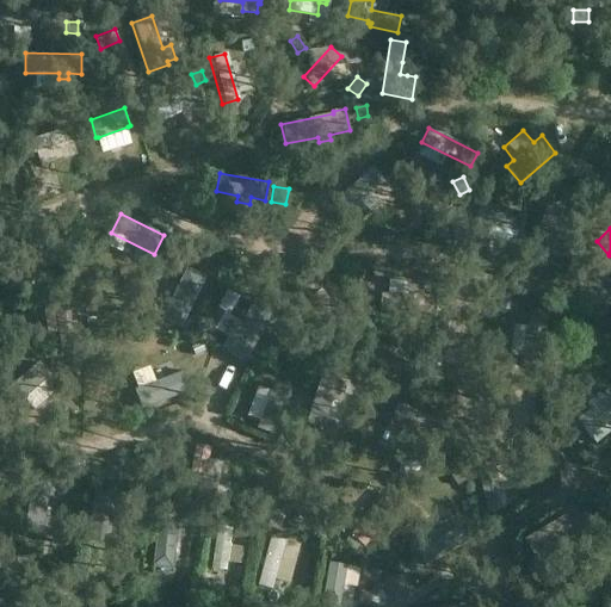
[(186,239),(177,256),(190,264),(199,246),(186,239)]
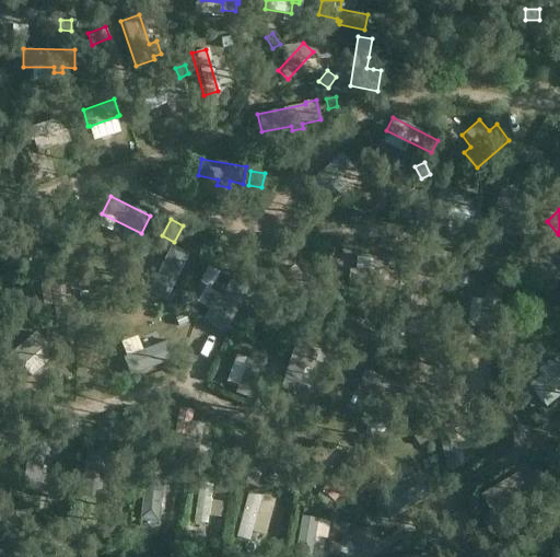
[(187,256),(170,247),(147,294),(165,303),(187,256)]
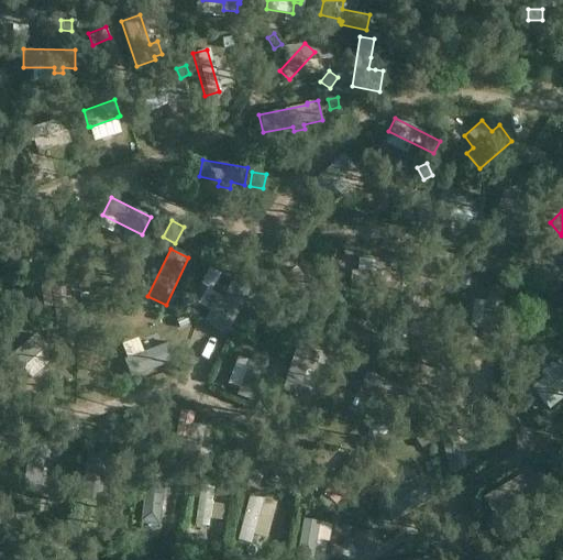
[(213,294),(234,259),(221,251),(200,286),(213,294)]
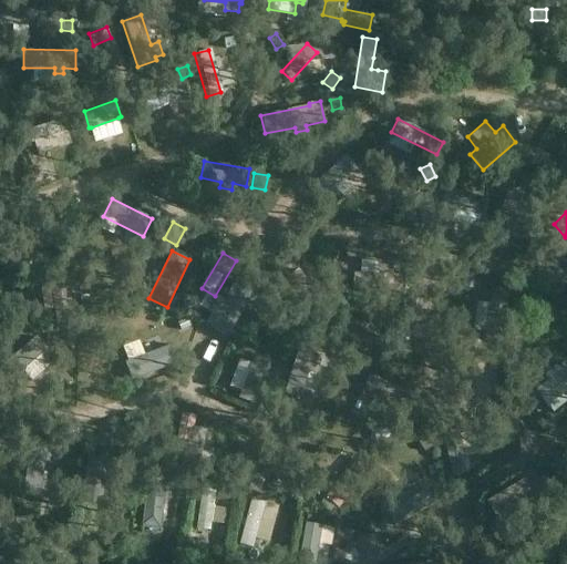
[(357,269),(402,275),(404,258),(359,253),(357,269)]
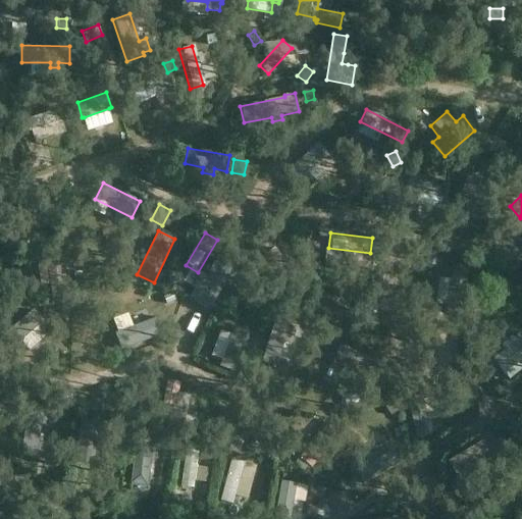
[(307,239),(307,250),(318,251),(319,240),(307,239)]
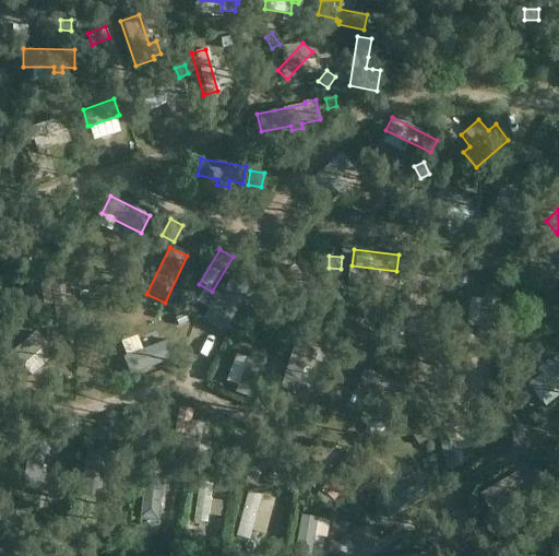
[(49,278),(40,279),(44,305),(54,304),(55,311),(72,310),(64,259),(48,262),(49,278)]
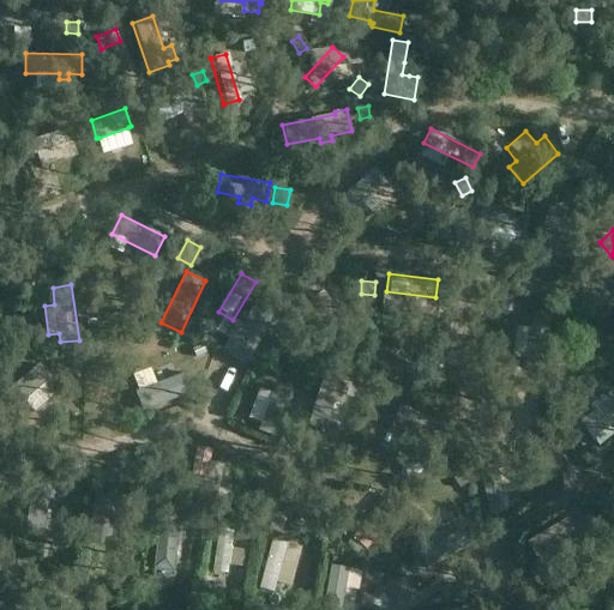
[(139,387),(146,385),(151,396),(173,387),(170,381),(178,379),(176,374),(186,370),(179,352),(133,370),(139,387)]
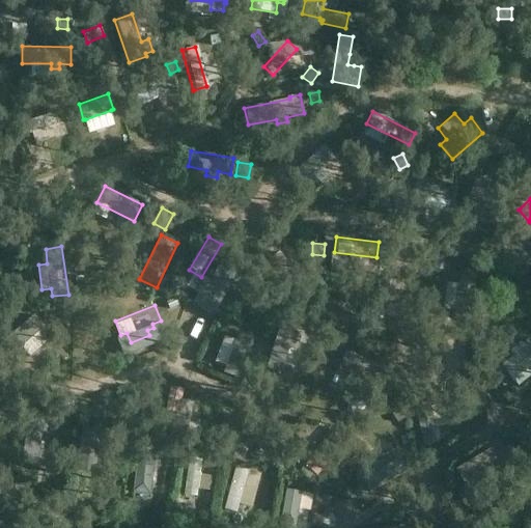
[(35,312),(1,342),(11,355),(46,325),(35,312)]
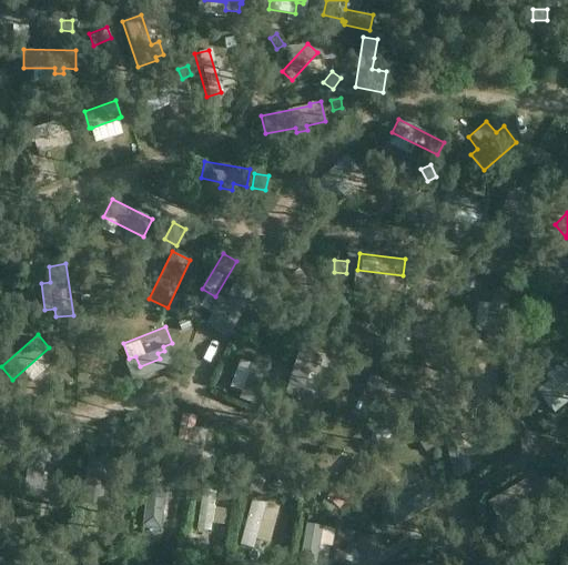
[(301,397),(310,370),(318,372),(324,354),(315,352),(316,351),(301,345),(285,393),(301,397)]
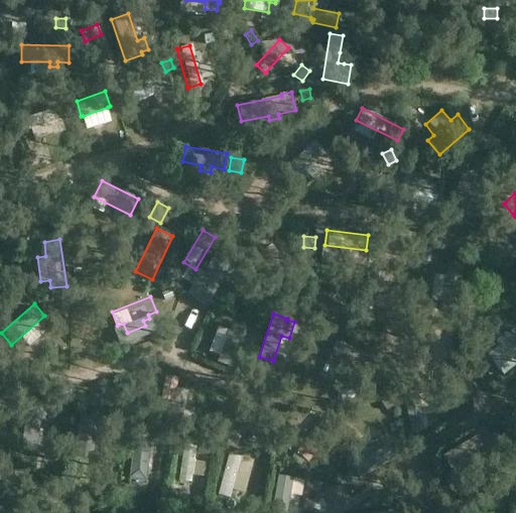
[(515,342),(494,361),(504,373),(515,363),(515,342)]
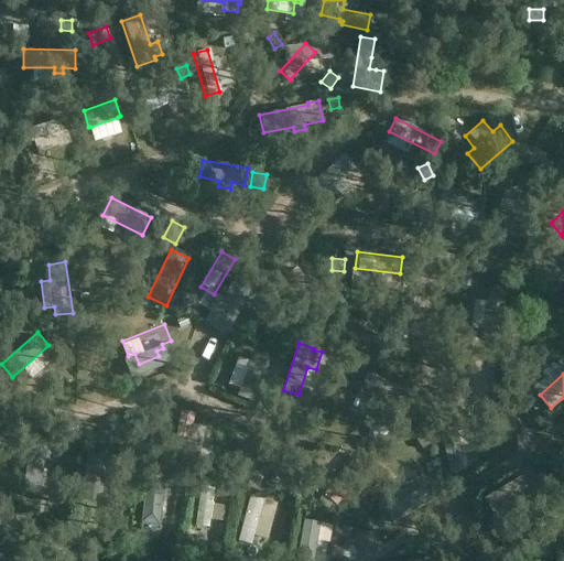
[(359,395),(384,406),(382,410),(394,416),(397,411),(403,413),(411,395),(367,376),(359,395)]
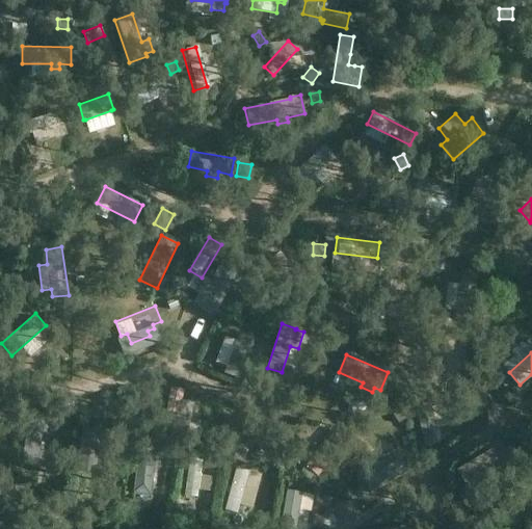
[(392,377),(387,391),(397,395),(402,380),(392,377)]
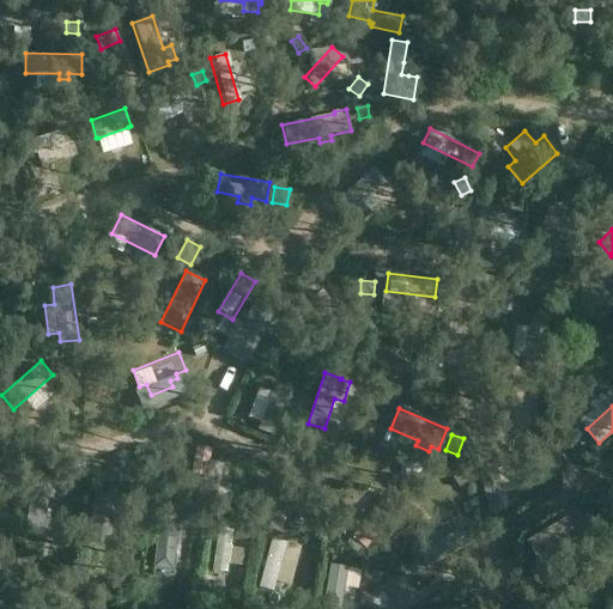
[(55,461),(54,472),(62,472),(64,462),(55,461)]
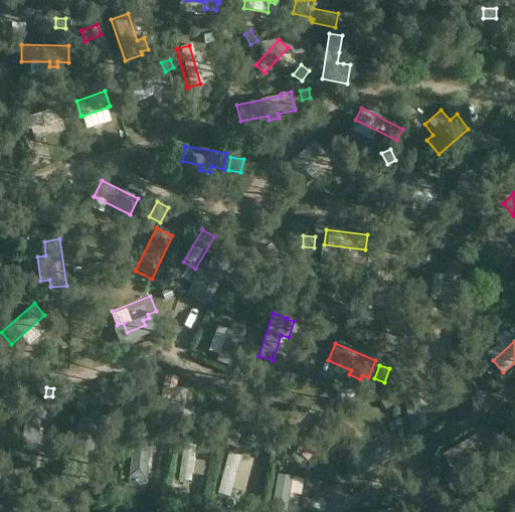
[(426,427),(417,387),(402,390),(412,431),(426,427)]
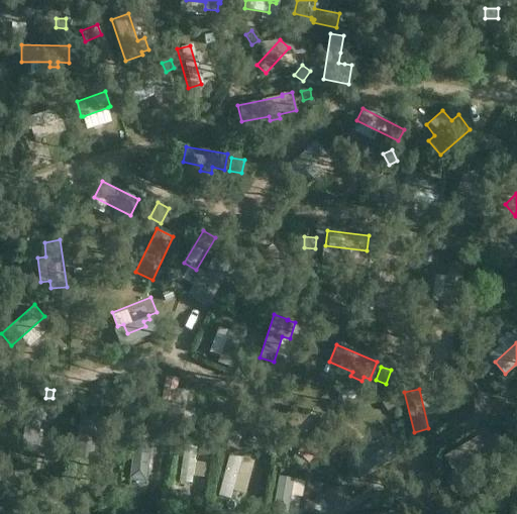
[(80,399),(79,408),(88,409),(89,400),(80,399)]
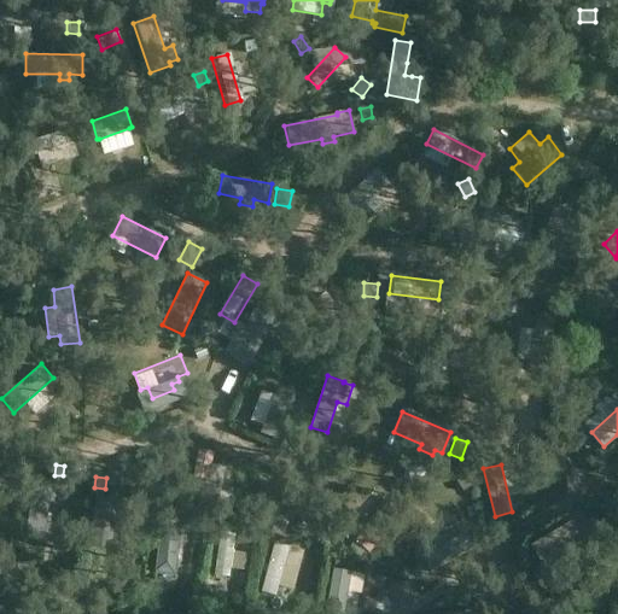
[(30,483),(22,537),(41,539),(48,486),(30,483)]
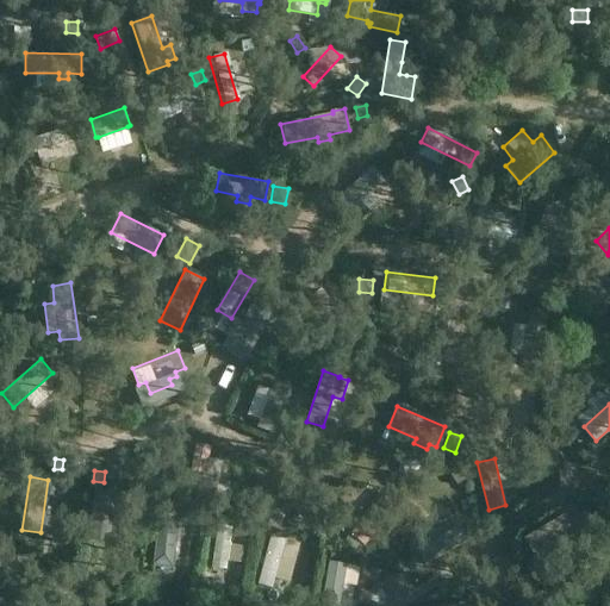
[(97,486),(89,538),(111,542),(114,511),(119,512),(122,499),(117,498),(118,489),(97,486)]
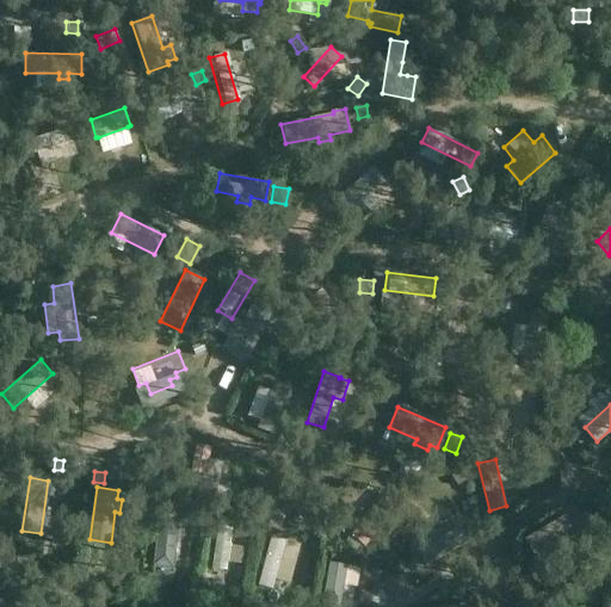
[(358,515),(352,521),(357,526),(345,539),(356,549),(362,542),(366,545),(402,502),(388,489),(363,519),(358,515)]
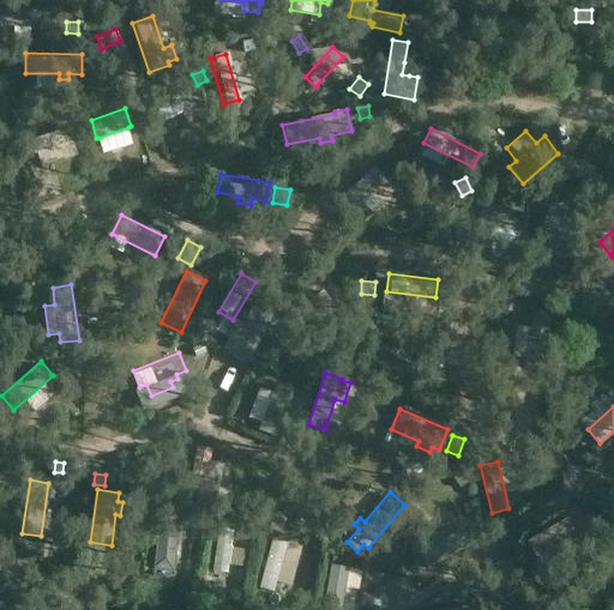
[(536,555),(560,542),(564,547),(572,542),(570,537),(577,532),(569,515),(528,539),(536,555)]
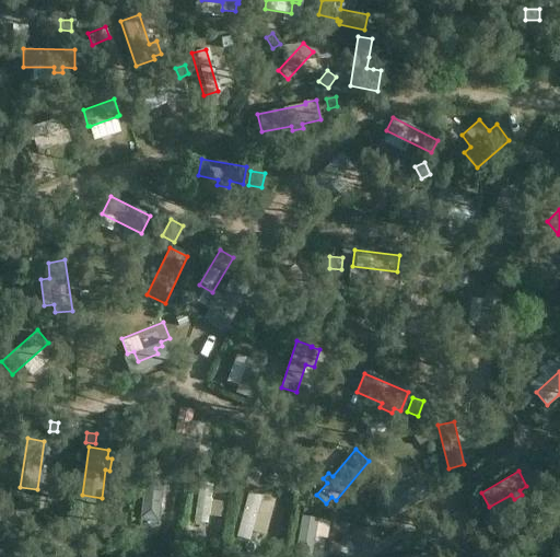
[(146,472),(140,518),(159,520),(164,474),(146,472)]
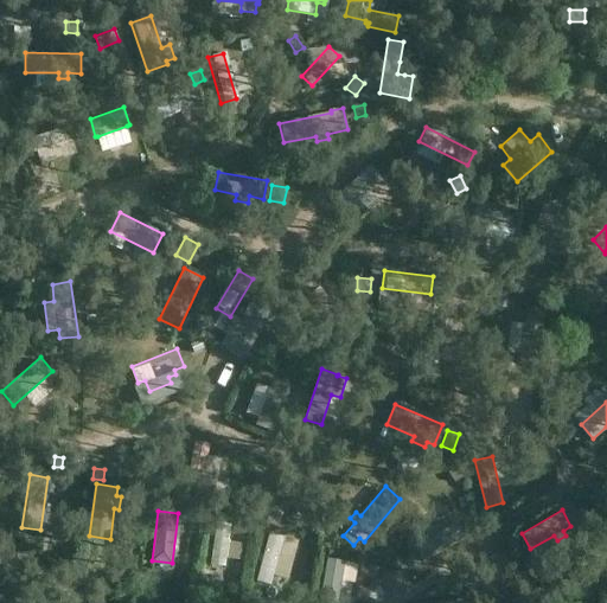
[(327,527),(336,536),(344,526),(336,518),(327,527)]
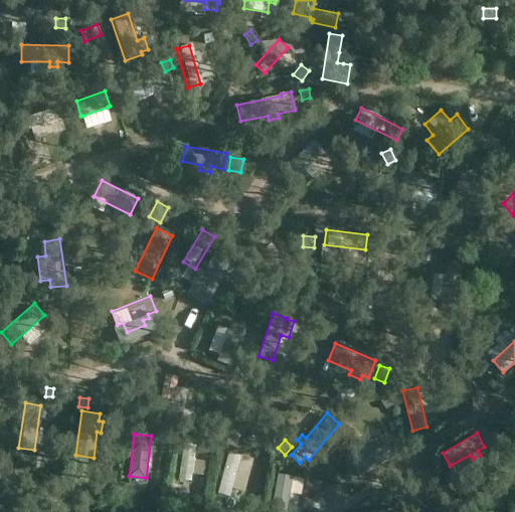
[(245,451),(230,447),(224,471),(239,475),(245,451)]
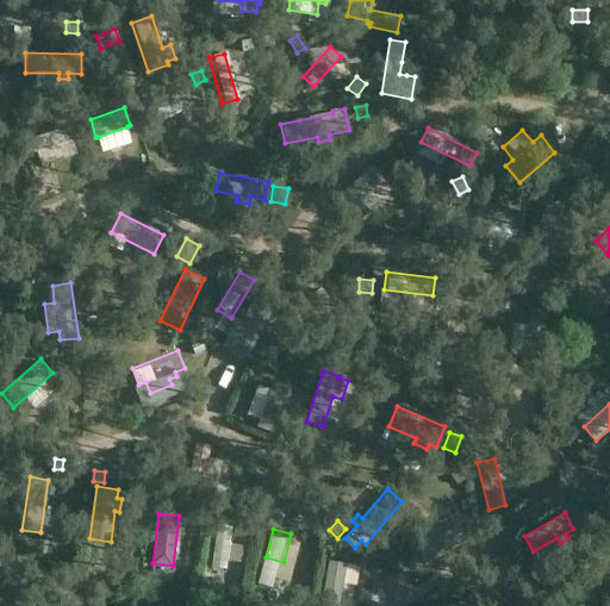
[(327,605),(329,605),(343,605),(347,589),(362,592),(367,568),(352,566),(352,561),(335,557),(327,605)]
